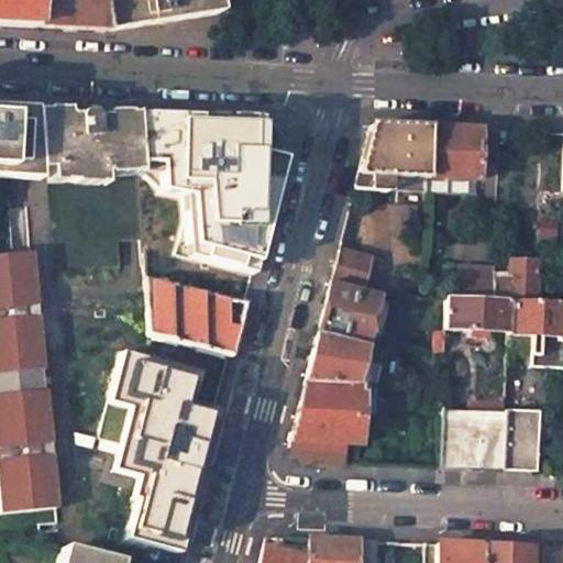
[(0,0),(0,26),(32,29),(32,0),(0,0)]
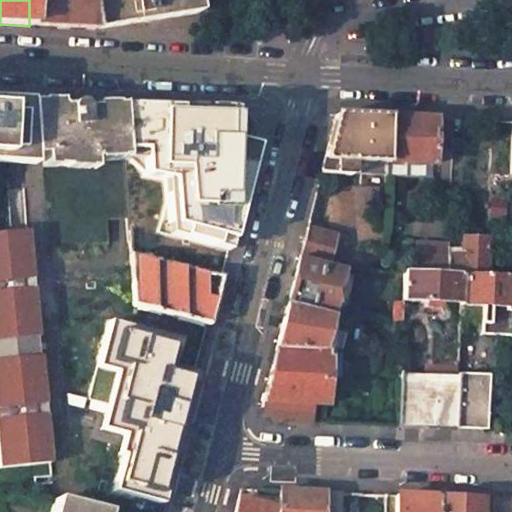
[(29,0),(29,26),(96,29),(89,0),(29,0)]
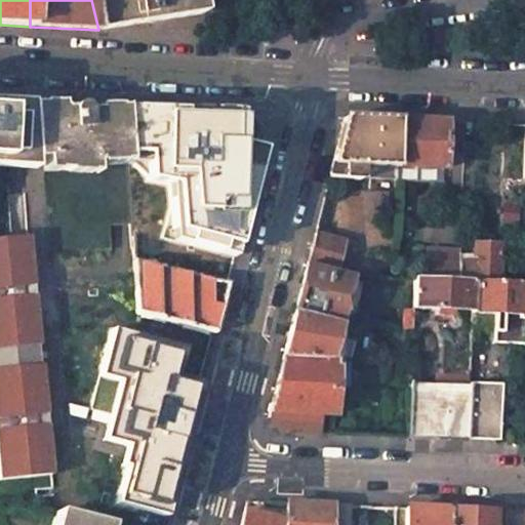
[(91,0),(98,30),(204,12),(201,0),(91,0)]
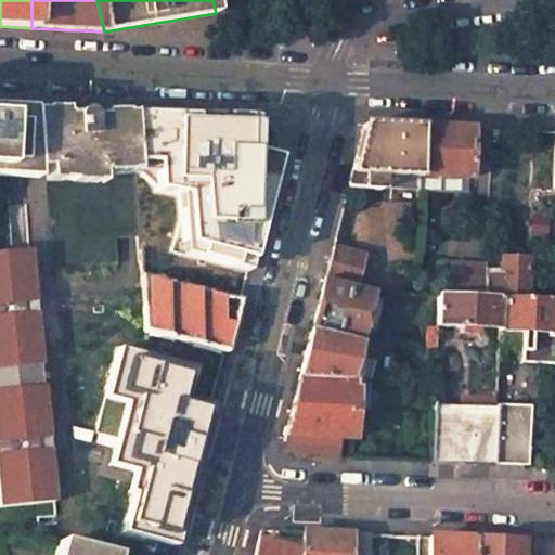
[(0,99),(0,166),(35,168),(46,168),(43,104),(28,102),(0,99)]
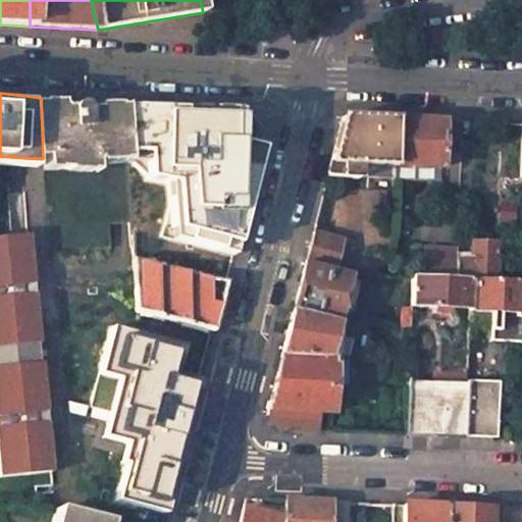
[(53,97),(41,98),(43,158),(44,169),(98,169),(105,166),(107,156),(137,156),(138,146),(135,101),(124,100),(109,100),(108,104),(97,104),(95,99),(84,99),(83,103),(72,102),(70,98),(53,97)]
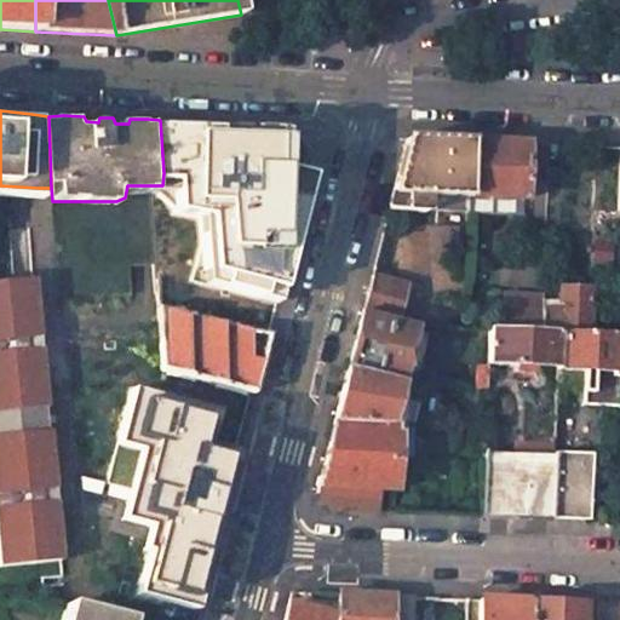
[(210,125),(160,120),(164,173),(185,172),(189,206),(206,204),(210,125)]
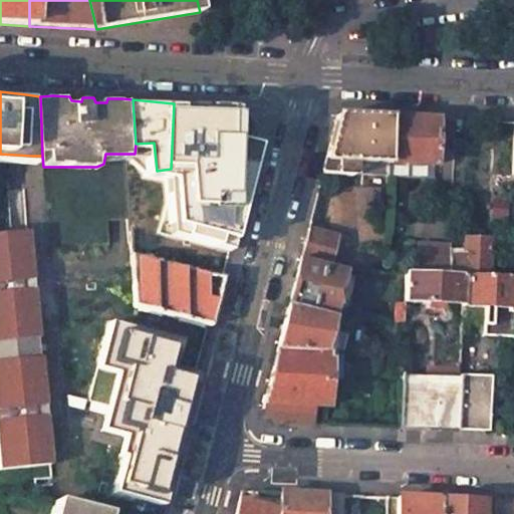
[(249,110),(174,103),(171,169),(173,180),(175,230),(236,243),(258,142),(246,137),(249,110)]
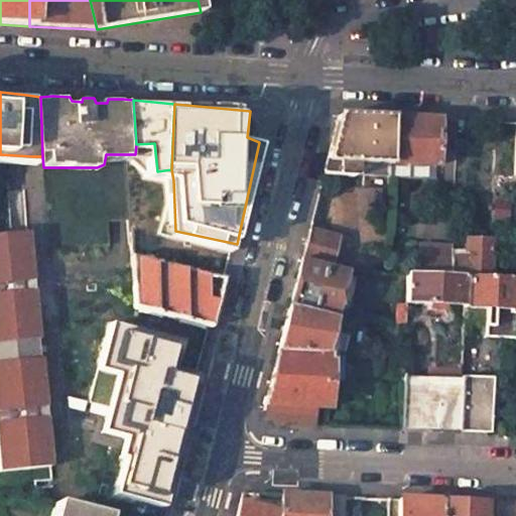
[(338,115),(323,174),(354,175),(354,162),(389,163),(392,117),(357,116),(338,115)]
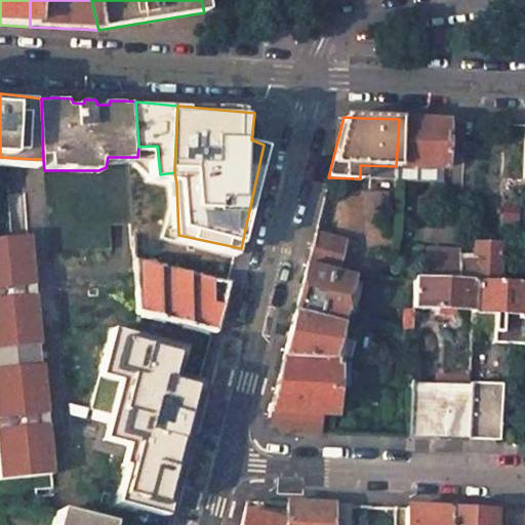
[(431,121),(399,119),(396,166),(443,168),(445,122),(431,121)]
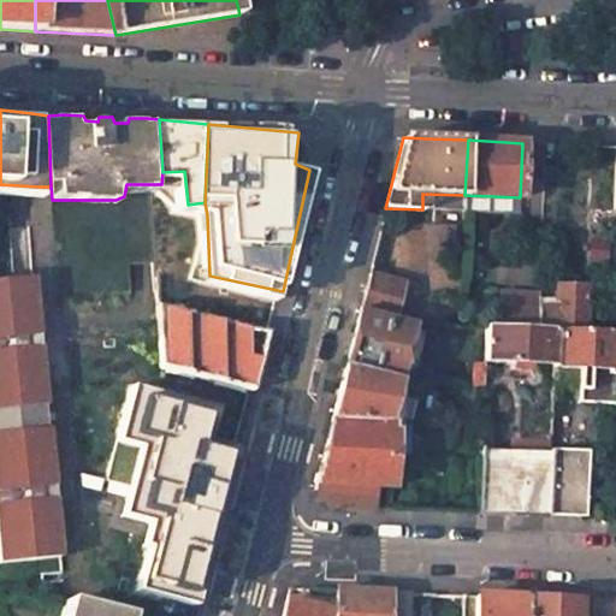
[(403,284),(369,273),(360,309),(394,319),(403,284)]
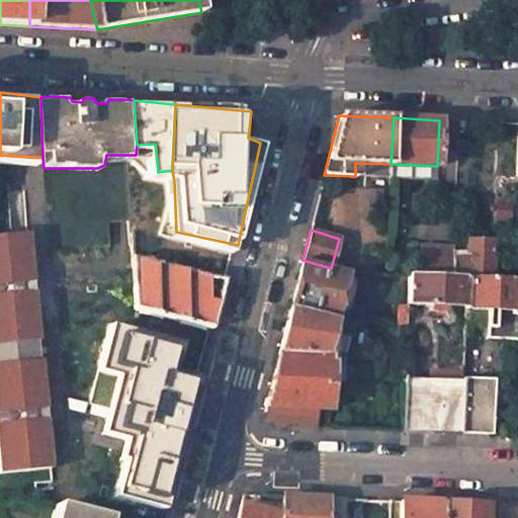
[(24,342),(46,337),(35,233),(29,234),(7,235),(0,235),(0,343),(8,343),(24,342)]
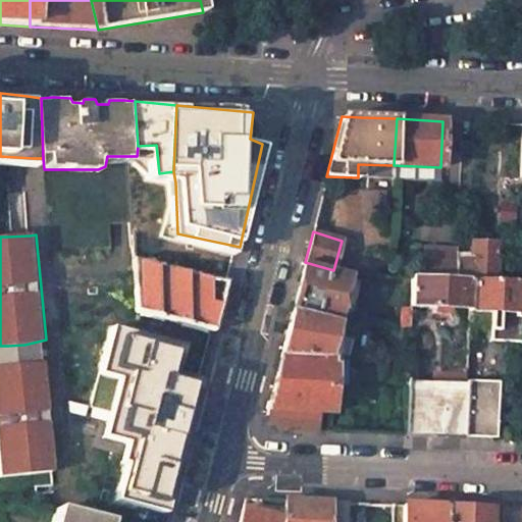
[(470,253),(456,253),(455,279),(470,280),(492,281),(493,270),(494,244),(471,243),(470,253)]
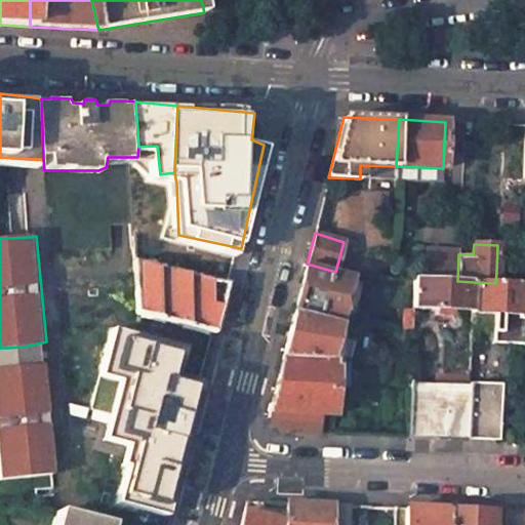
[(458,251),(428,250),(426,279),(457,281),(458,254),(458,251)]
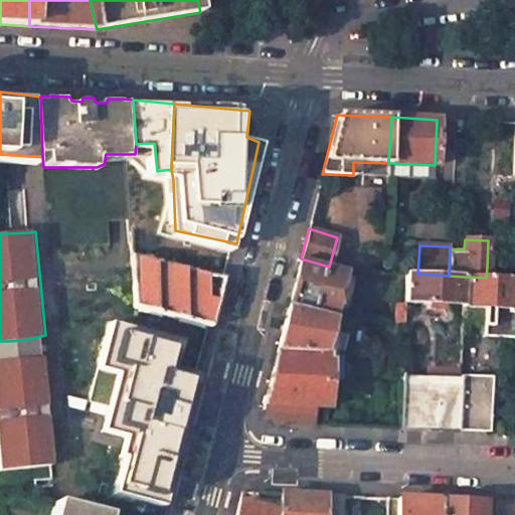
[(176,264),(133,254),(134,282),(136,308),(220,324),(231,278),(206,273),(176,264)]
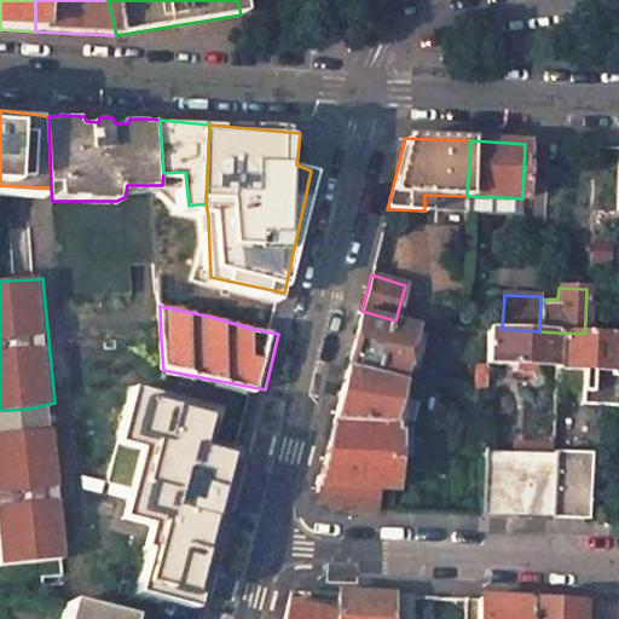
[(333,421),(395,423),(401,399),(394,397),(412,325),(395,320),(362,311),(352,345),(340,394),(333,421)]
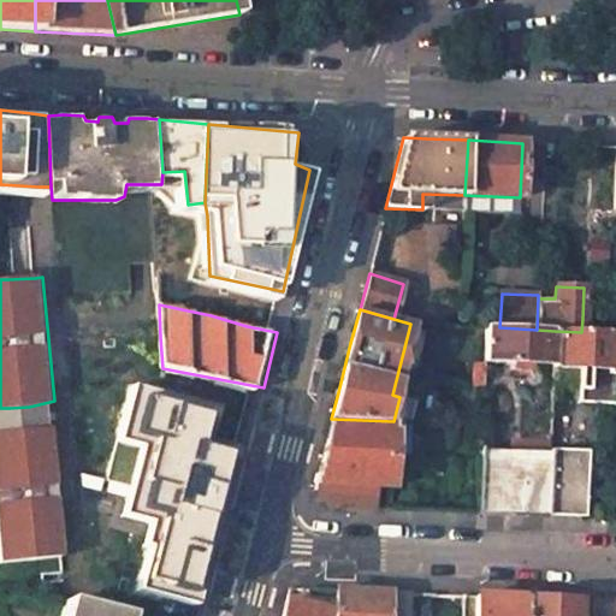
[(590,319),(590,332),(609,332),(609,320),(590,319)]
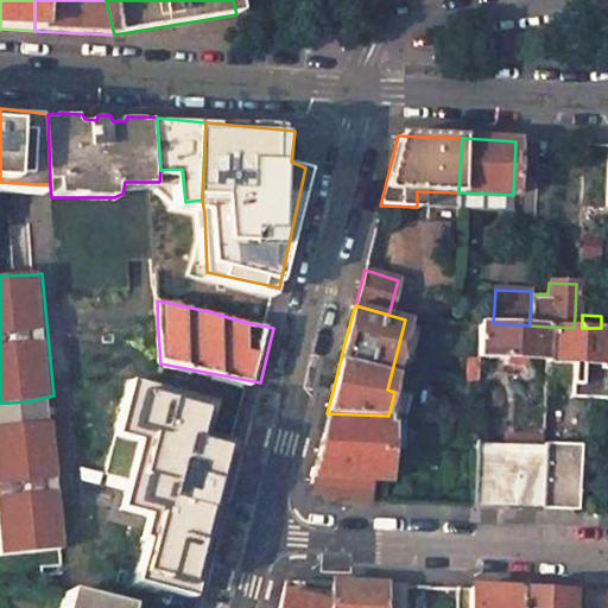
[(530,325),(493,323),(481,323),(479,356),(546,360),(548,327),(530,325)]
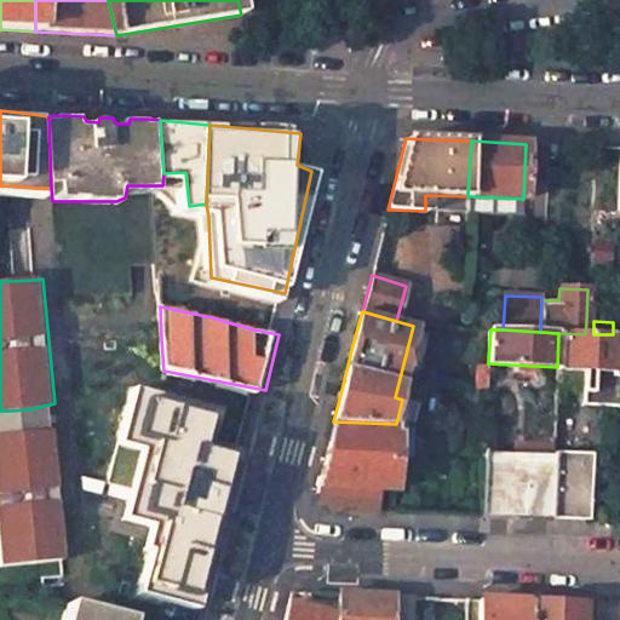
[(585,334),(558,333),(557,367),(583,368),(619,369),(619,366),(619,334),(613,334),(593,334),(585,334)]
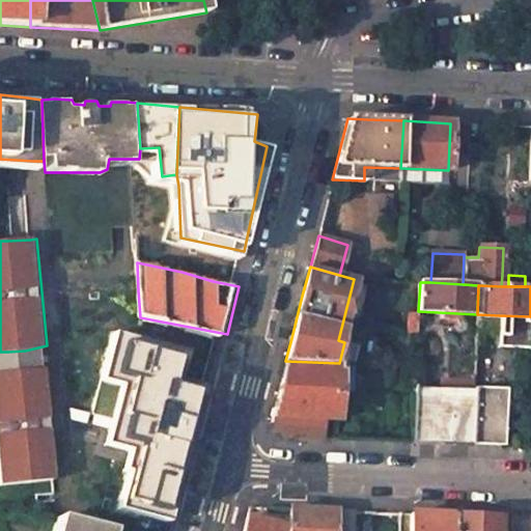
[(113,355),(110,286),(54,289),(58,358),(113,355)]
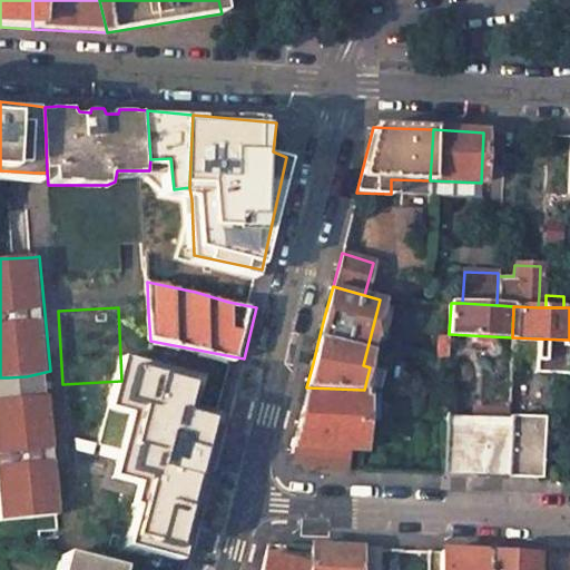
[(534,372),(569,373),(569,369),(569,340),(536,338),(534,372)]
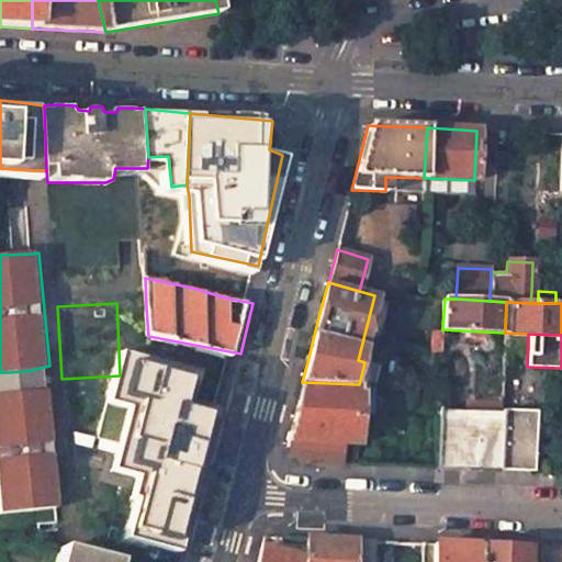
[(198,375),(128,350),(115,398),(135,404),(116,469),(141,475),(126,537),(184,549),(217,413),(190,403),(198,375)]
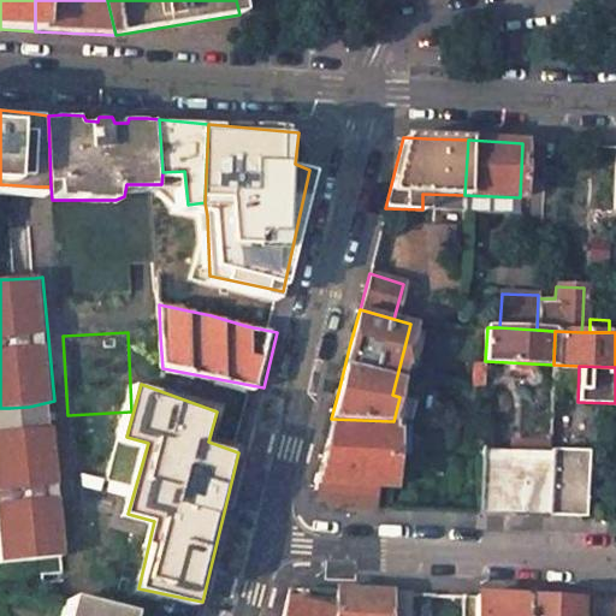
[(12,432),(31,431),(29,407),(10,408),(12,432)]
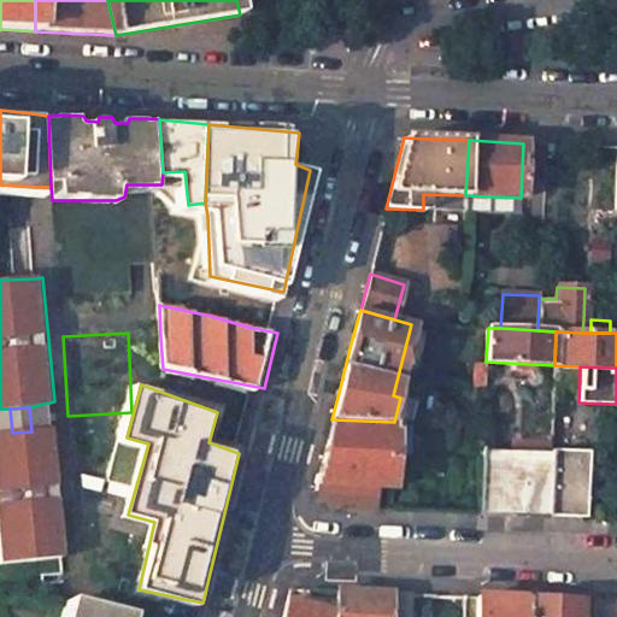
[(394,422),(331,419),(322,457),(315,488),(328,507),(368,509),(369,486),(392,488),(393,458),(394,422)]
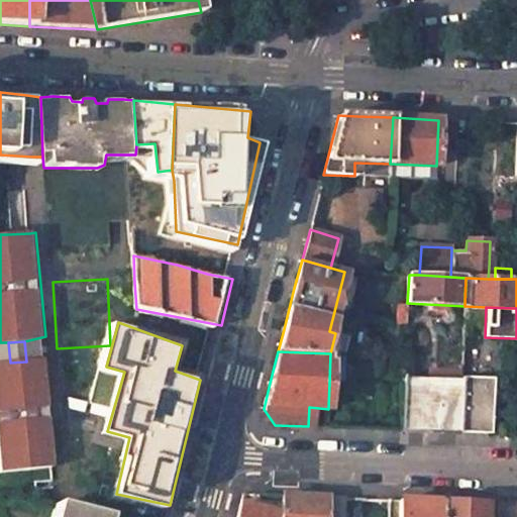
[(0,471),(57,467),(45,357),(26,362),(10,363),(0,363),(0,471)]
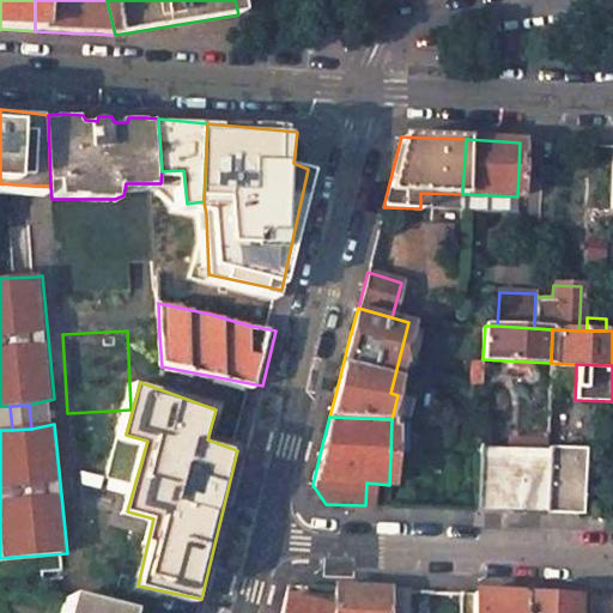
[(548,451),(479,448),(475,509),(511,511),(545,513),(548,451)]
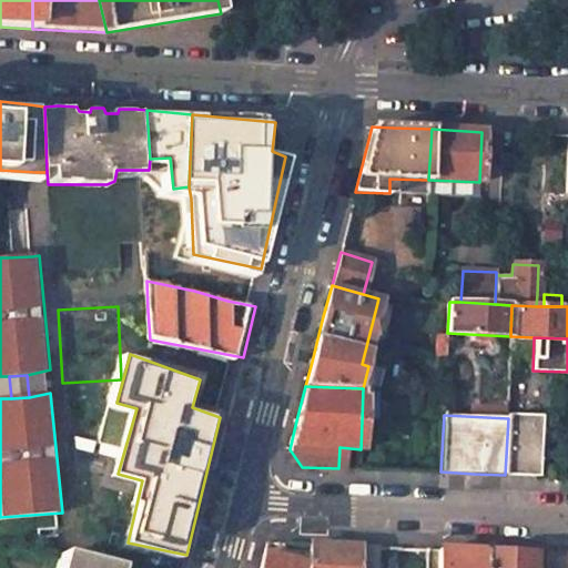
[(540,418),(508,418),(505,475),(538,477),(540,418)]
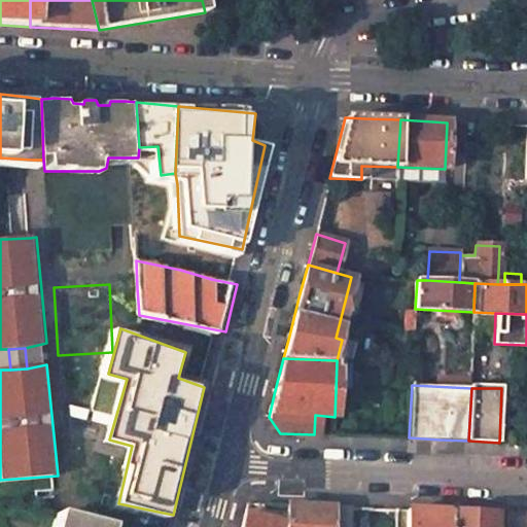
[(331,526),(334,507),(310,505),(287,504),(284,523),(245,513),(240,526),(331,526)]
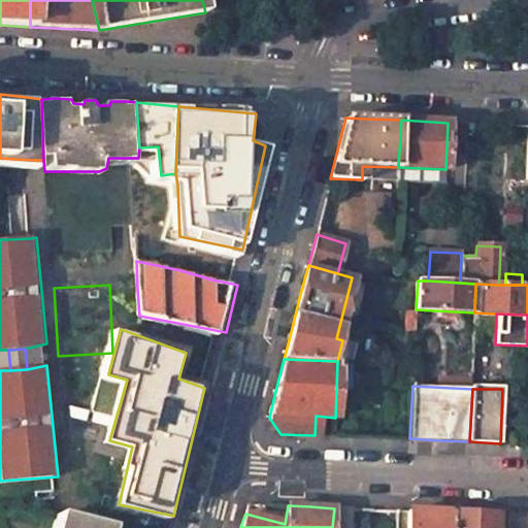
[(349,527),(350,508),(334,508),(332,527),(349,527)]
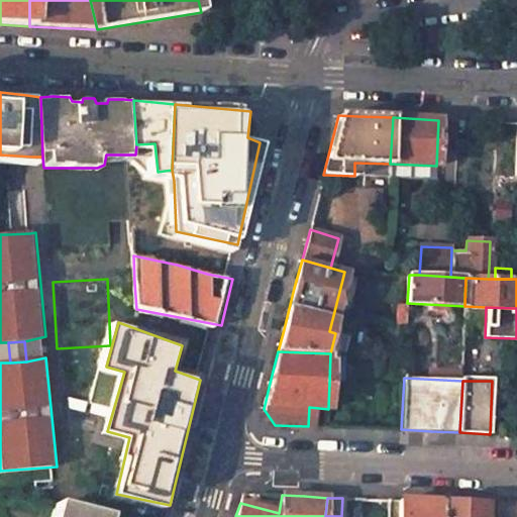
[(121,516),(123,512),(69,499),(65,516),(121,516)]
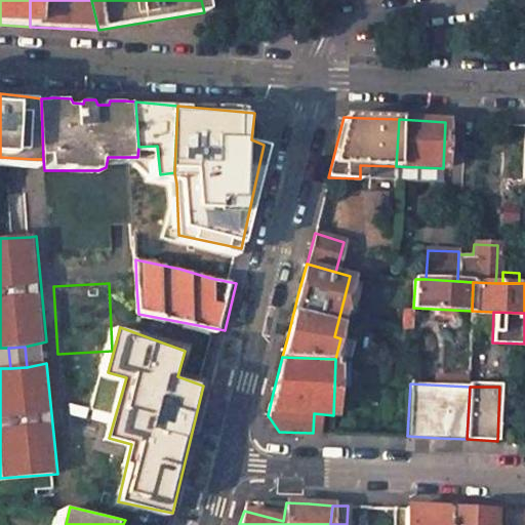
[(446,524),(447,510),(413,509),(405,509),(404,524),(446,524)]
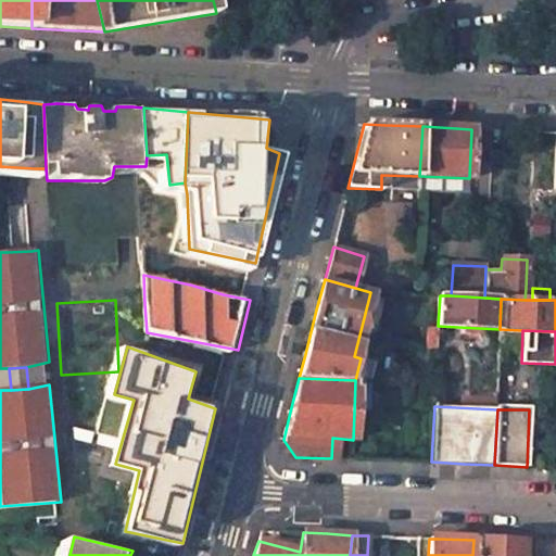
[(491,541),(474,540),(472,555),(520,555),(520,543),(491,541)]
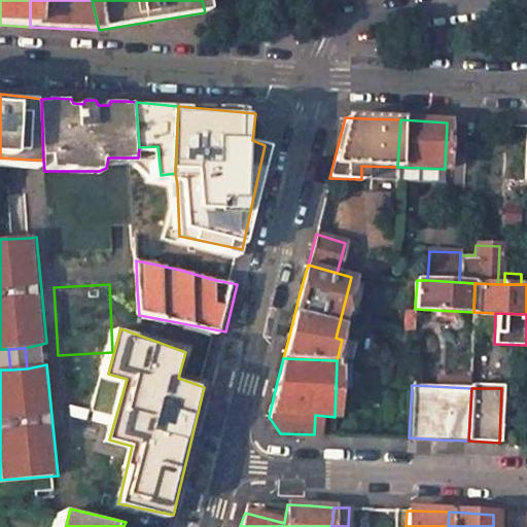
[(526,526),(526,516),(507,515),(506,526),(526,526)]
